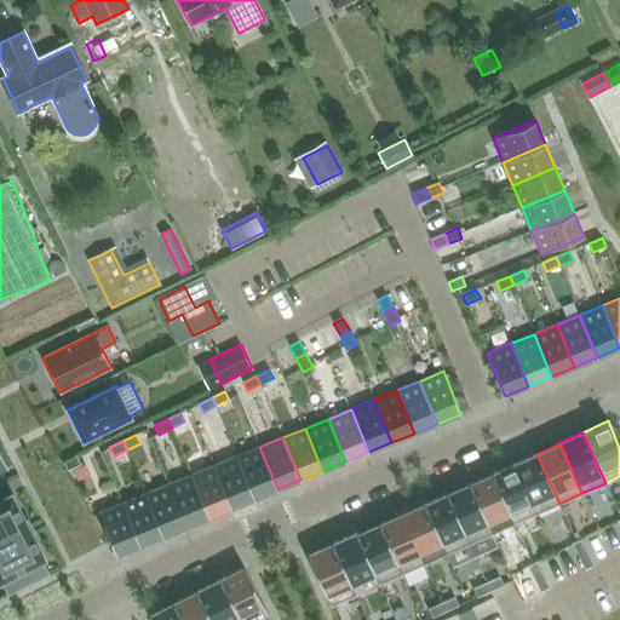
[(259,447),(236,457),(254,499),(277,489),(259,447)]
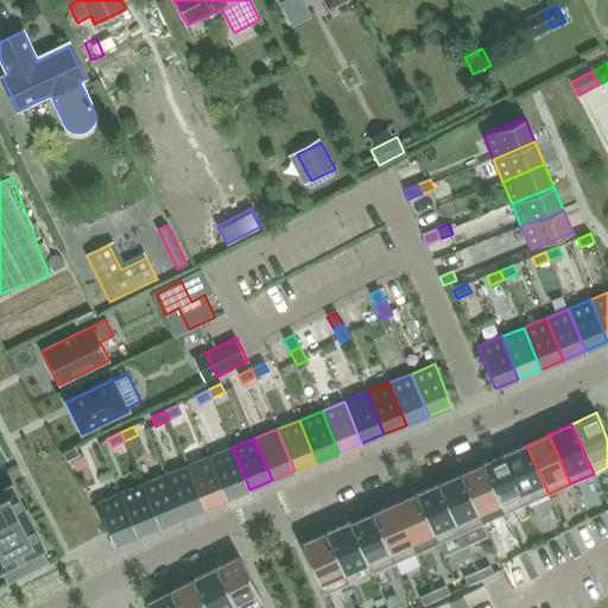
[(526,504),(549,494),(526,445),(505,455),(526,504)]
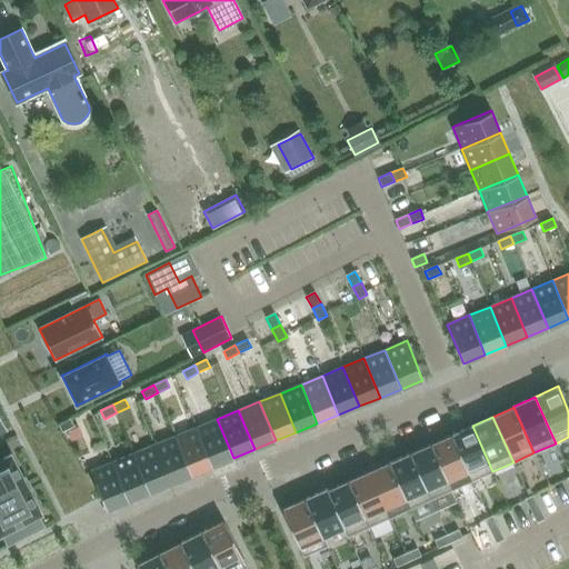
[(70,418),(58,425),(62,432),(73,427),(70,418)]
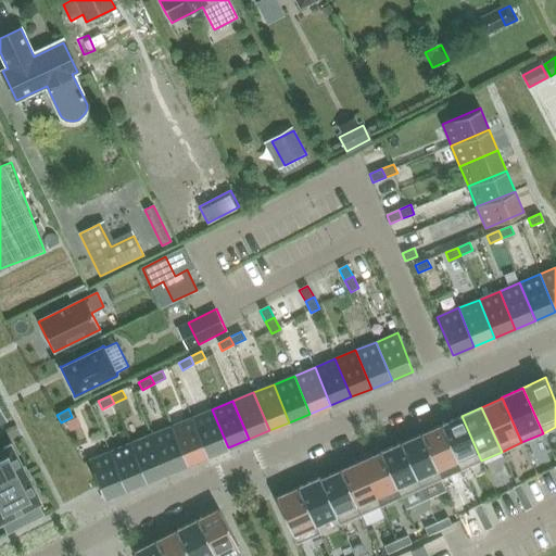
[(192,418),(207,456),(228,447),(212,409),(192,418)]
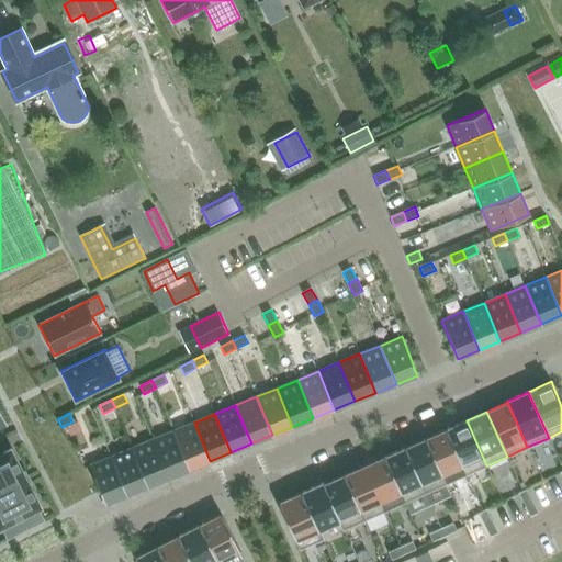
[(461,467),(465,475),(486,465),(467,420),(446,429),(462,467),(461,467)]
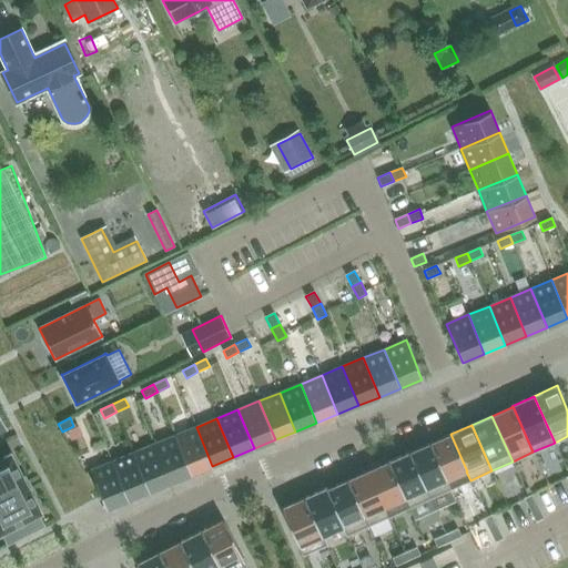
[(175,435),(191,474),(212,466),(196,427),(175,435)]
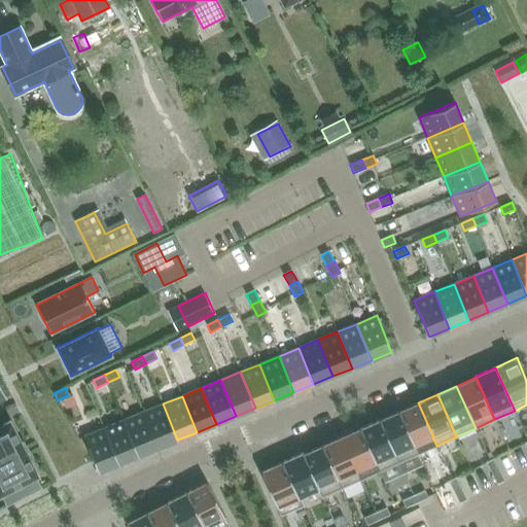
[(415,446),(432,437),(433,437),(418,402),(399,412),(415,446)]
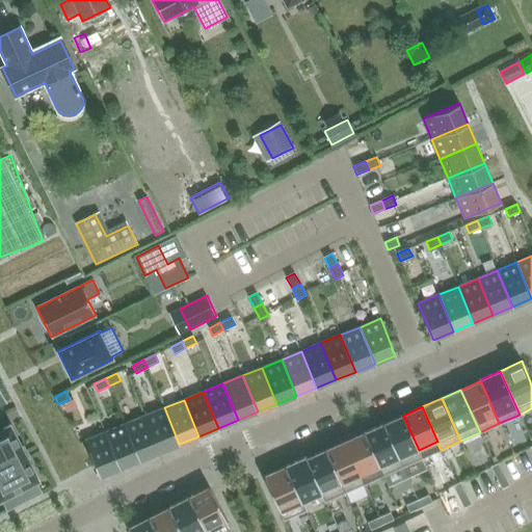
[(144,416),(159,452),(179,444),(164,407),(144,416)]
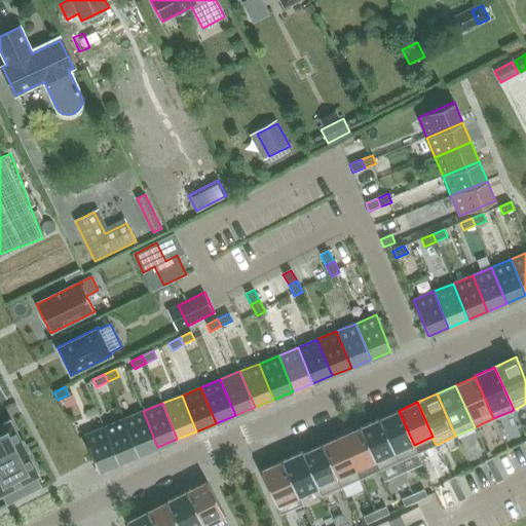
[(143,411),(123,419),(138,455),(157,447),(143,411)]
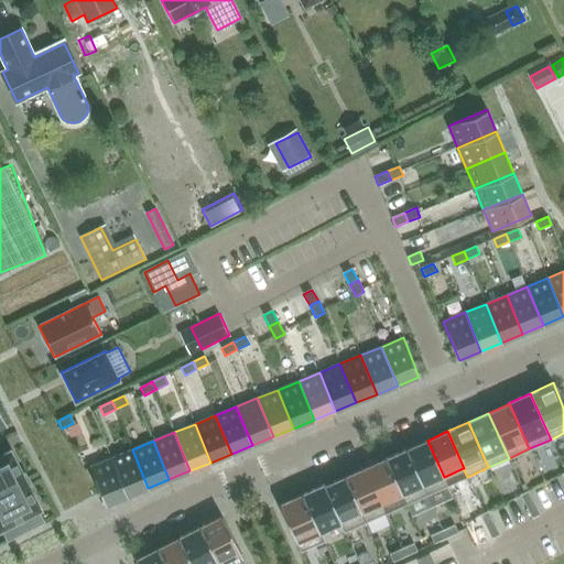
[(407,449),(426,495),(448,485),(444,477),(427,441),(407,449)]
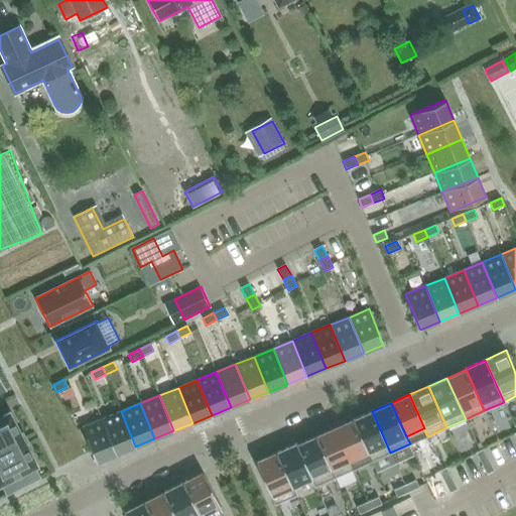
[(102,419),(117,455),(135,446),(121,411),(102,419)]
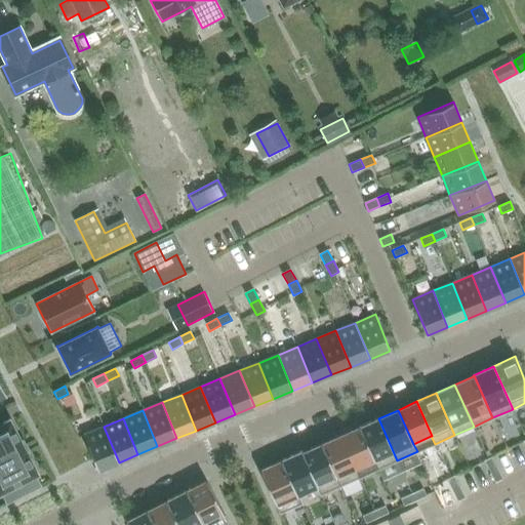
[(397,460),(378,418),(359,427),(374,461),(373,461),(377,470),(397,460)]
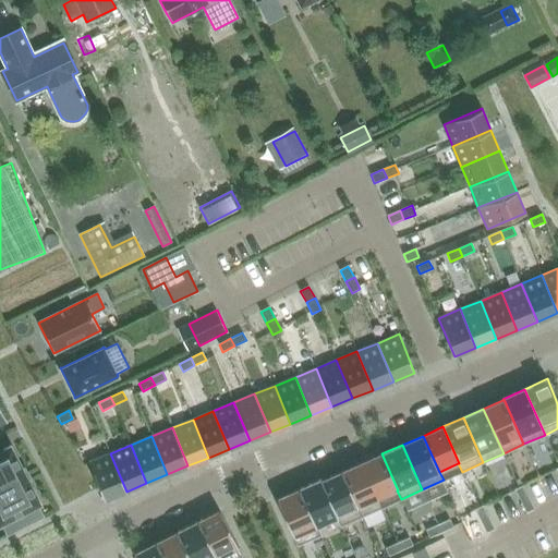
[(21,465),(11,448),(12,448),(11,446),(9,447),(0,450),(0,487),(25,475),(21,465)]
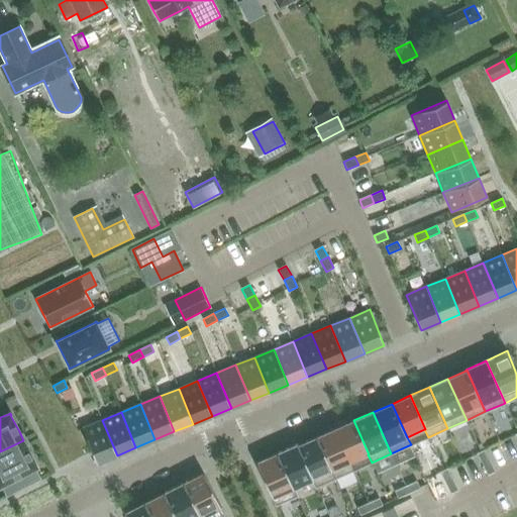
[(82,428),(97,463),(117,455),(102,420),(82,428)]
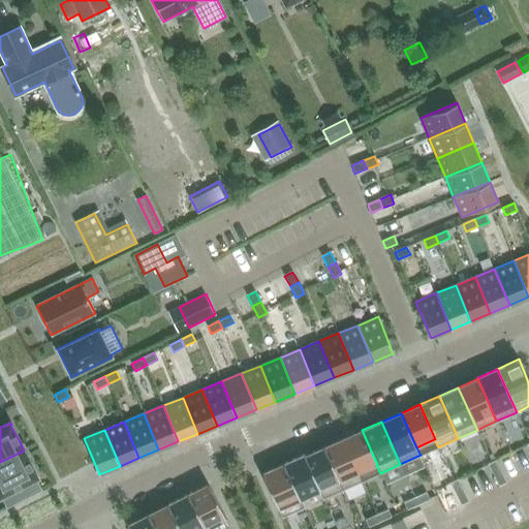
[(343,439),(359,473),(360,473),(376,465),(377,465),(362,430),(343,439)]
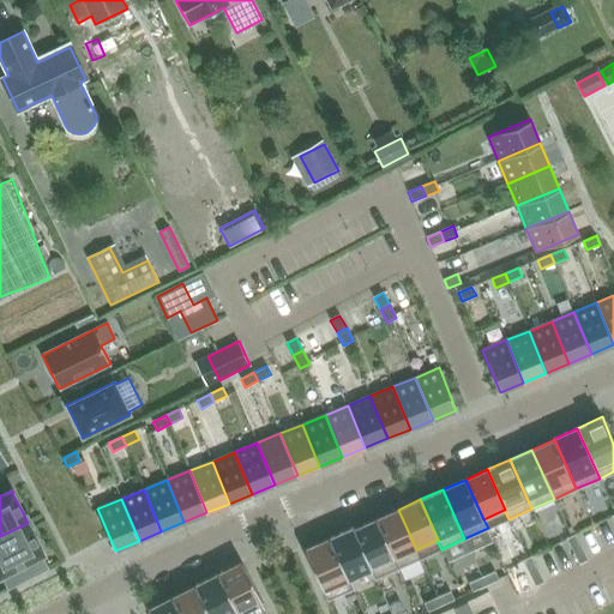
[(375,519),(397,569),(421,558),(417,549),(416,549),(398,510),(375,519)]
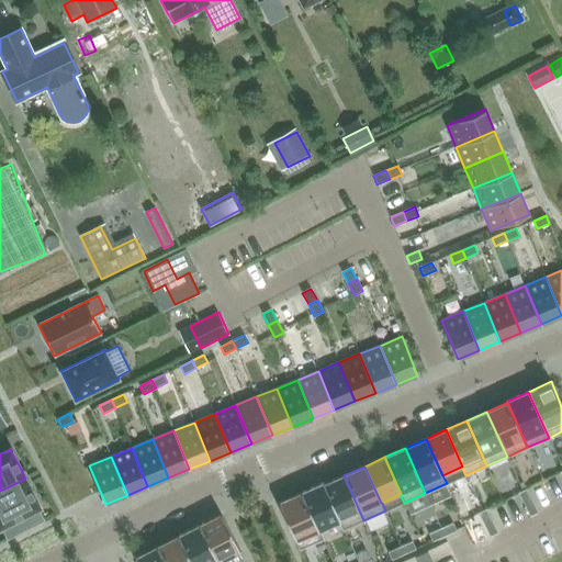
[(339,521),(343,530),(363,520),(344,475),(324,484),(323,484),(339,521)]
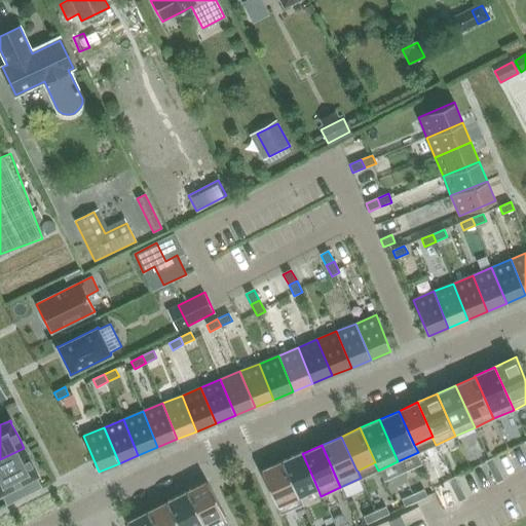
[(36,476),(36,477),(38,476),(37,474),(27,452),(24,448),(0,459),(0,494),(1,494),(2,493),(6,502),(7,504),(9,503),(39,488),(39,489),(41,488),(40,486),(39,486),(35,477),(36,476)]
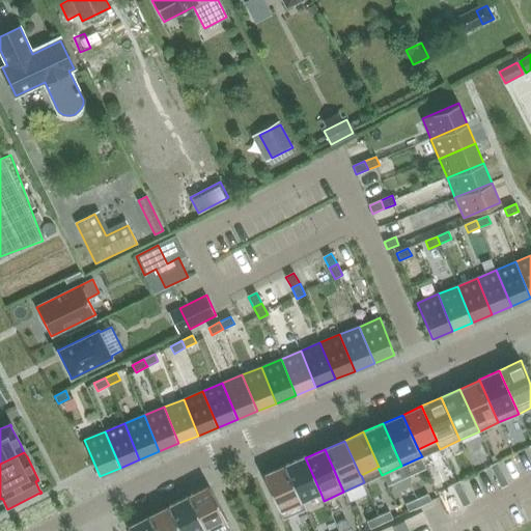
[(284,466),(301,502),(302,501),(320,493),(305,457),(306,457),(305,456),(284,466)]
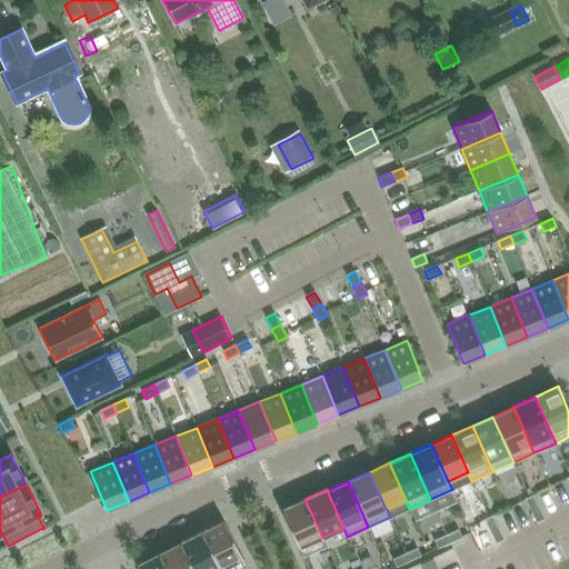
[(531,511),(539,507),(532,496),(525,499),(531,511)]
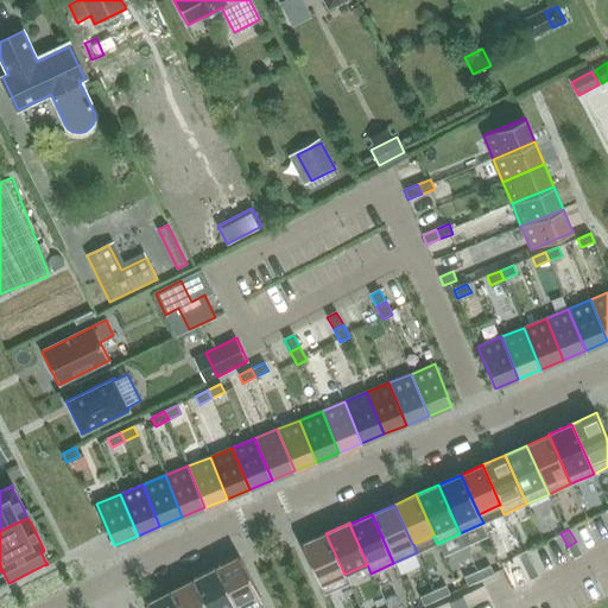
[(346,574),(344,575),(325,533),(302,544),(323,594),(349,583),(346,574)]
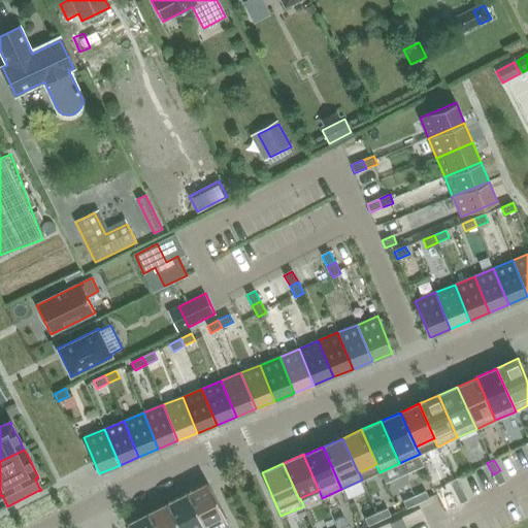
[(498,485),(505,482),(500,470),(493,474),(498,485)]
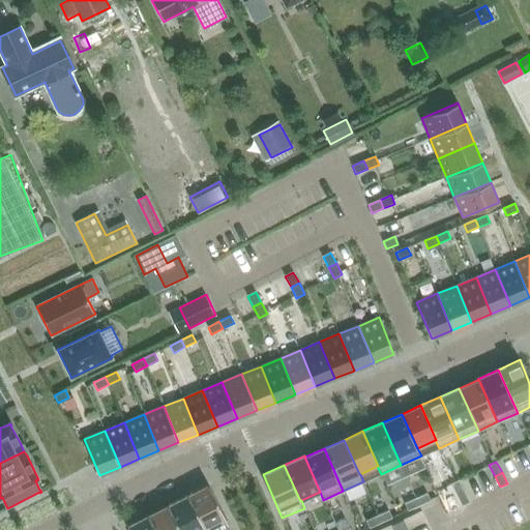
[(457,495),(464,492),(459,480),(451,483),(457,495)]
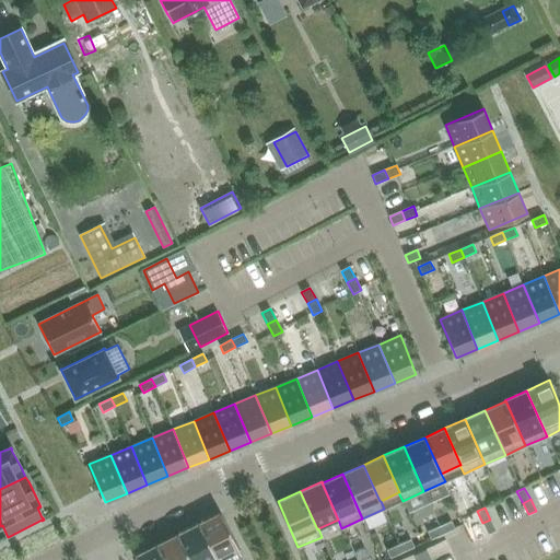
[(217,559),(237,559),(243,557),(220,512),(198,524),(217,559)]
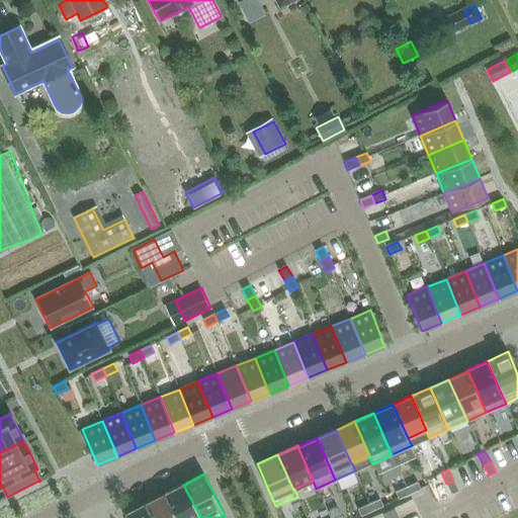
[(435,494),(443,490),(437,478),(429,482),(435,494)]
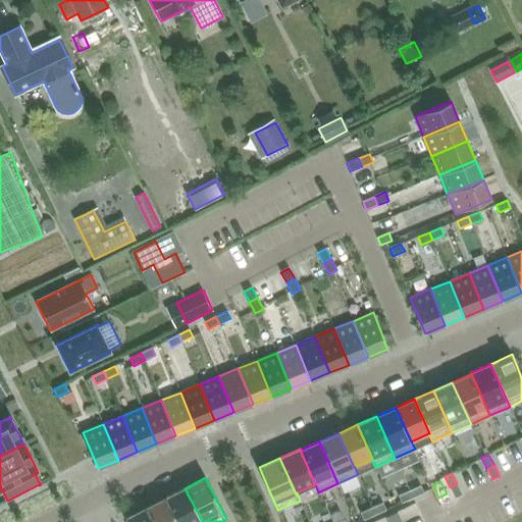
[(450,487),(456,499),(463,494),(457,484),(450,487)]
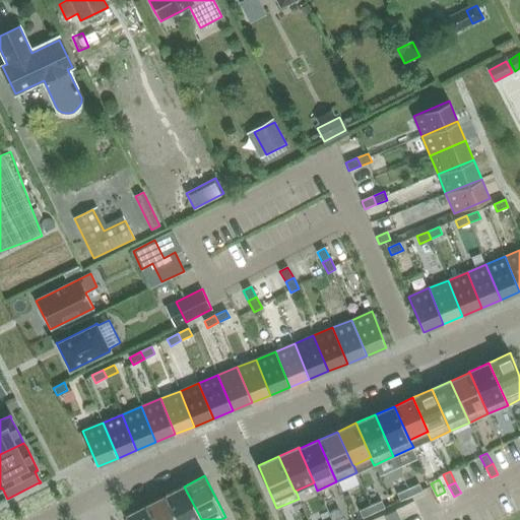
[(408,489),(411,496),(423,492),(419,483),(408,489)]
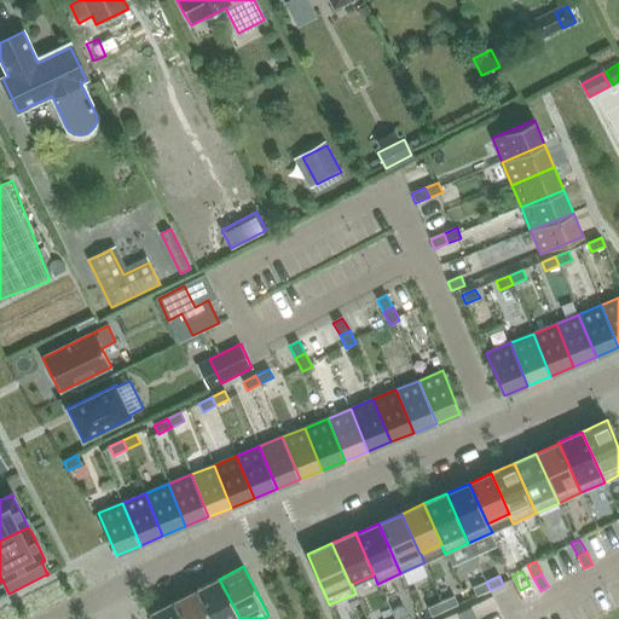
[(210,618),(239,618),(219,579),(196,590),(210,618)]
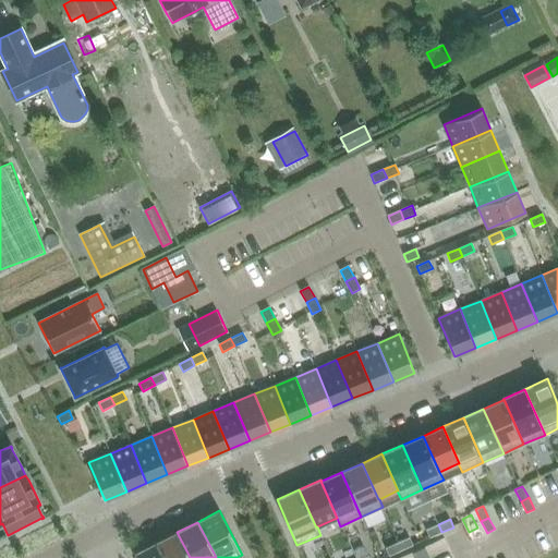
[(438,524),(426,530),(429,537),(441,532),(438,524)]
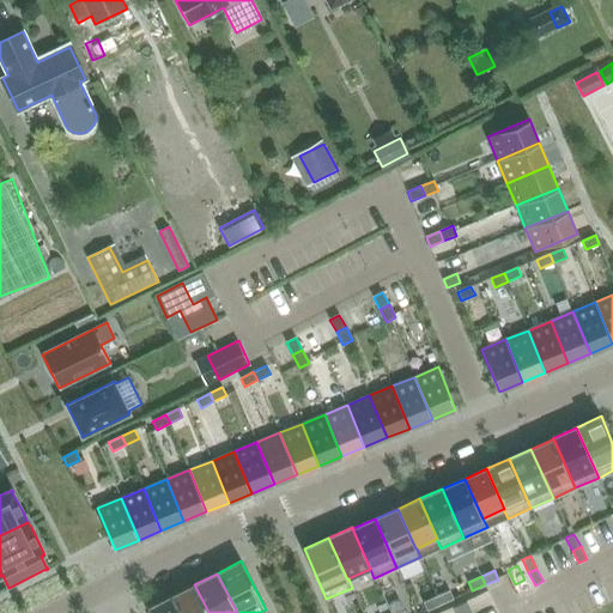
[(178,612),(208,612),(194,584),(171,596),(178,612)]
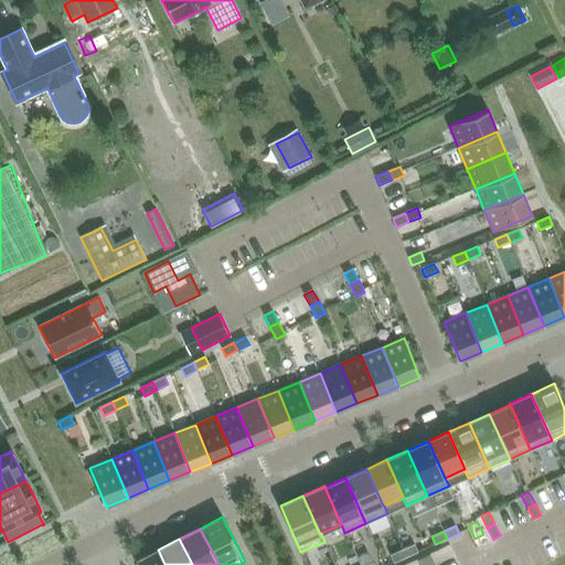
[(402,550),(406,557),(417,552),(414,544),(402,550)]
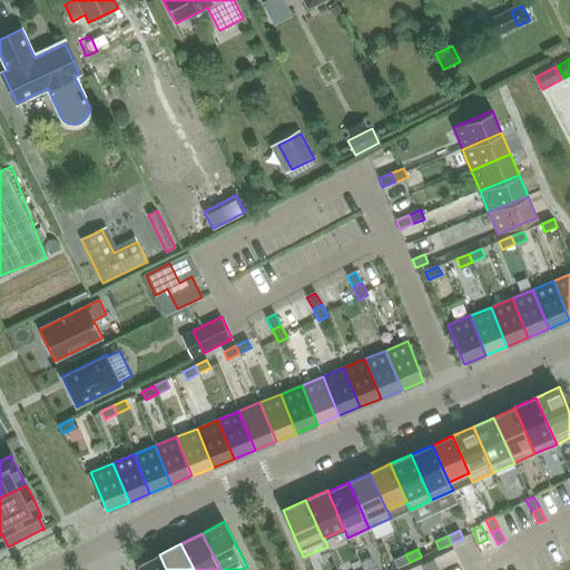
[(166,569),(159,554),(137,566),(138,569),(166,569)]
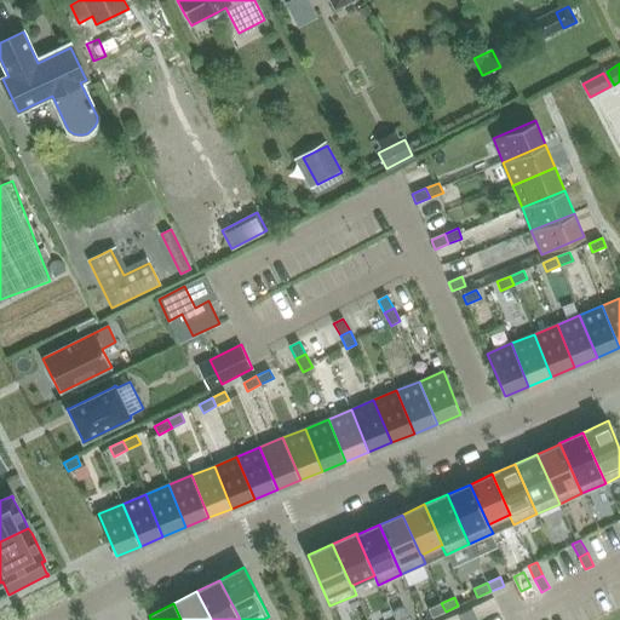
[(441,603),(428,609),(432,618),(446,612),(441,603)]
